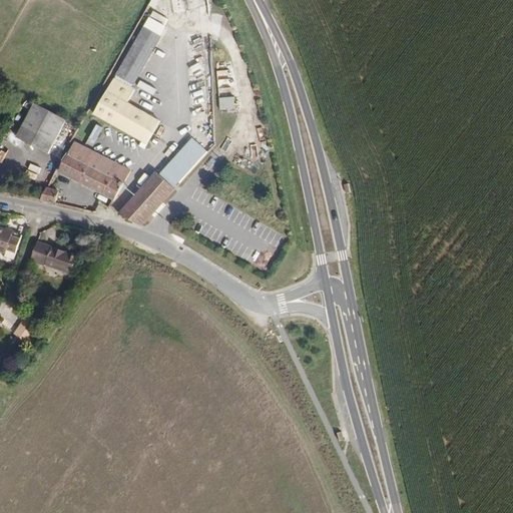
[(156,0),(148,0),(144,8),(150,12),(156,0)]
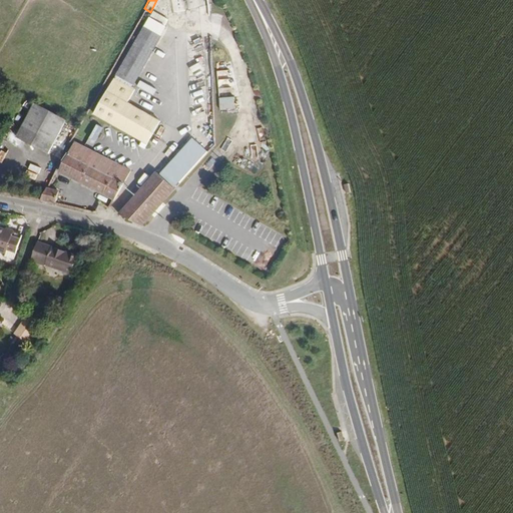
[(148,15),(145,21),(152,26),(156,20),(148,15)]
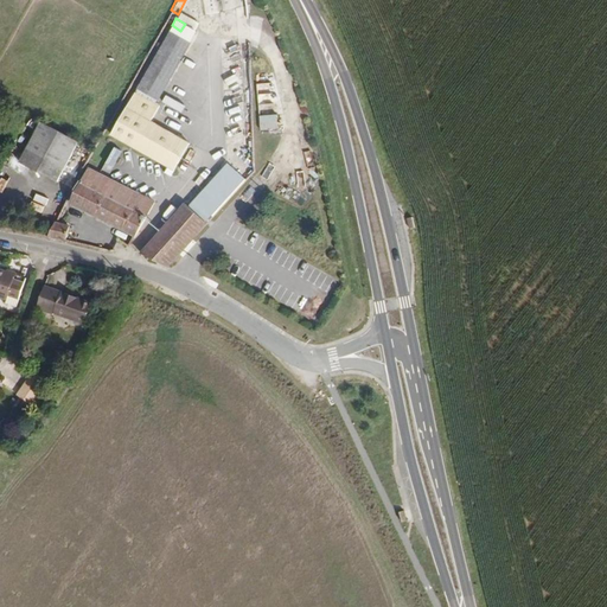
[(172,25),(171,29),(153,59),(135,90),(153,101),(190,36),(185,32),(189,26),(185,24),(180,31),(172,25)]
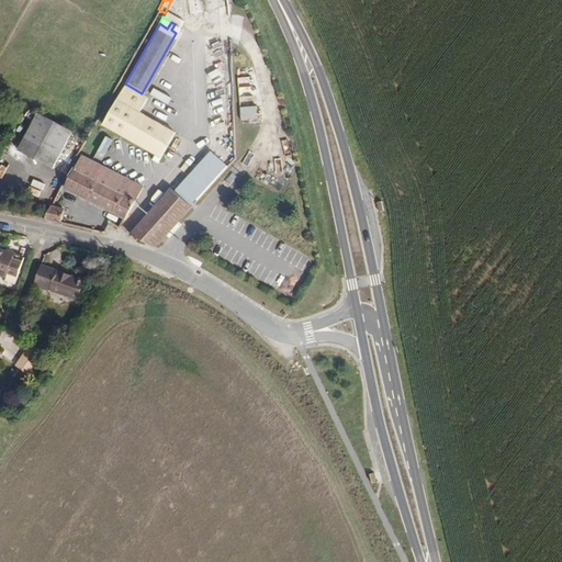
[(239,107),(255,107),(255,77),(238,77),(239,107)]
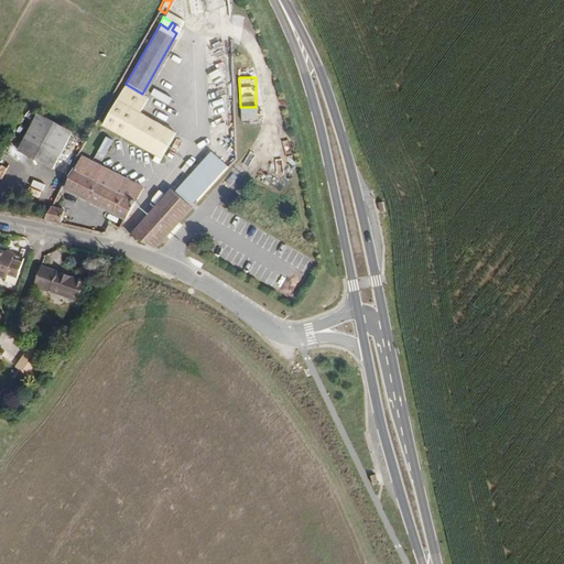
[(175,131),(140,110),(148,96),(142,94),(126,84),(102,123),(161,156),(175,131)]
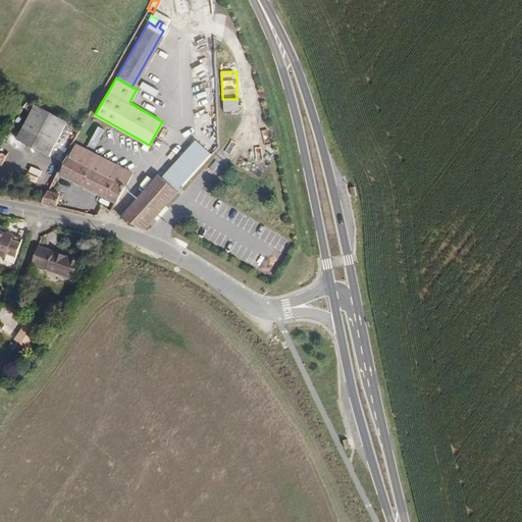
[(143,91),(159,98),(161,92),(158,90),(161,83),(148,77),(143,91)]
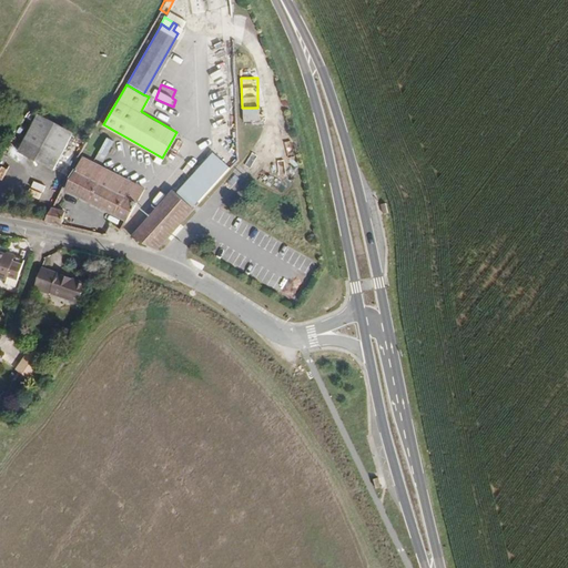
[(214,113),(219,137),(231,134),(226,111),(214,113)]
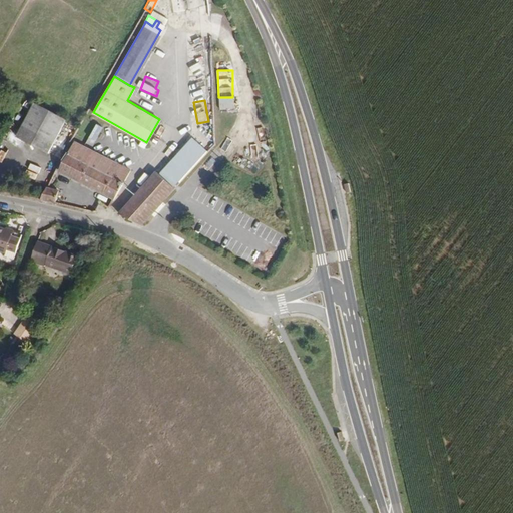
[(34,102),(16,135),(45,150),(54,155),(72,122),(34,102)]
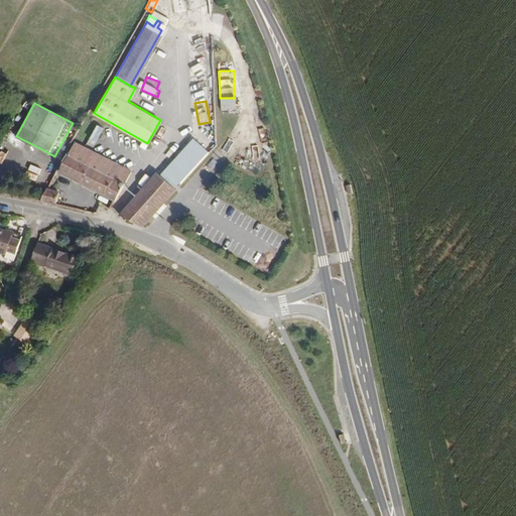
[(92,137),(97,140),(103,129),(98,126),(92,137)]
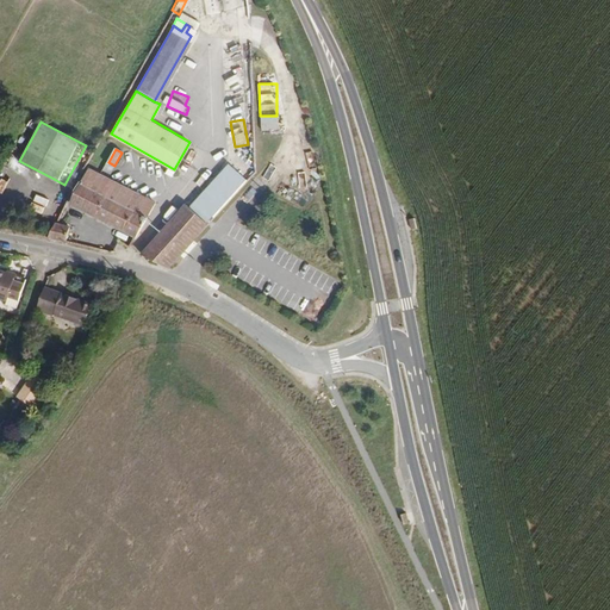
[(199,200),(217,216),(222,210),(249,178),(231,162),(199,200)]
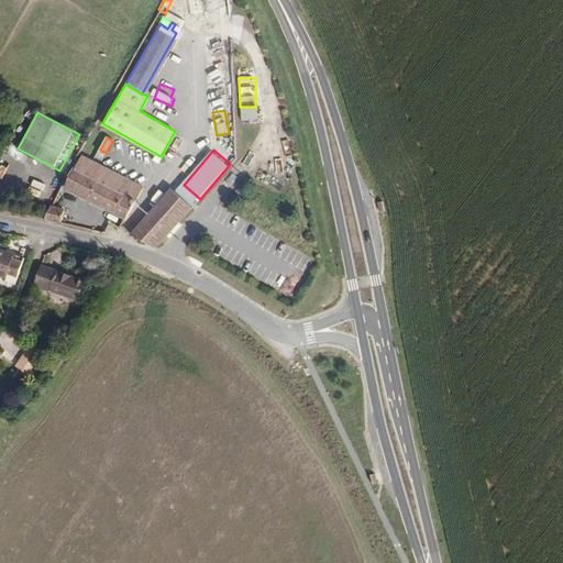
[(109,168),(79,152),(78,153),(96,163),(95,166),(107,172),(109,168)]
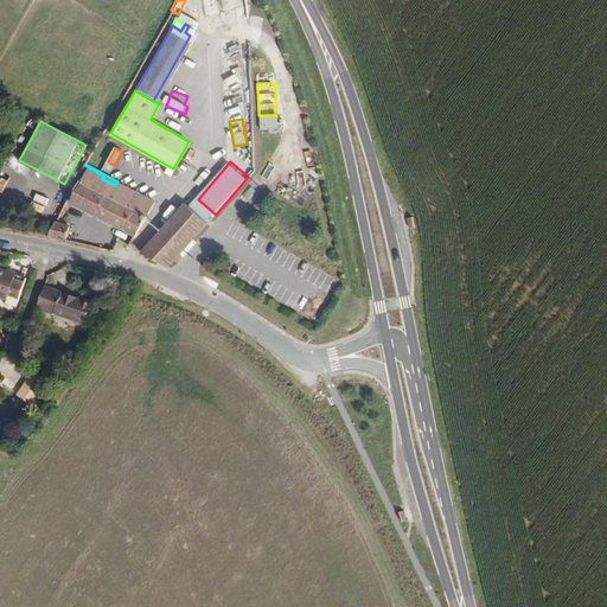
[(84,165),(68,198),(108,218),(132,231),(142,213),(136,211),(132,209),(109,196),(115,185),(102,179),(103,176),(84,165)]
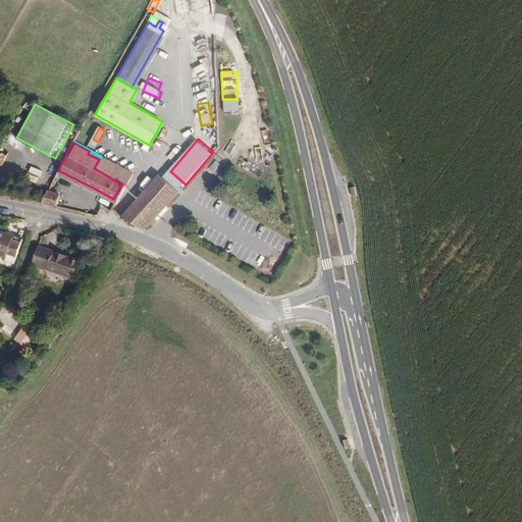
[(117,181),(122,184),(131,171),(101,156),(99,159),(104,162),(105,160),(113,164),(119,167),(113,179),(117,181)]
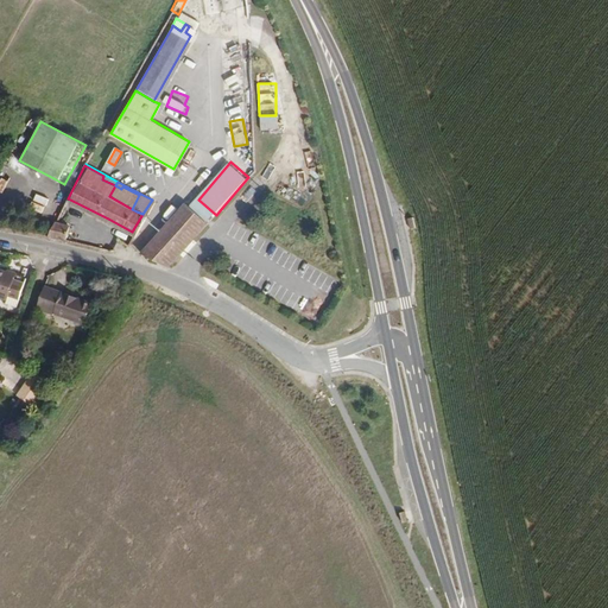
[(109,196),(132,209),(139,195),(132,191),(122,187),(121,189),(115,185),(109,196)]
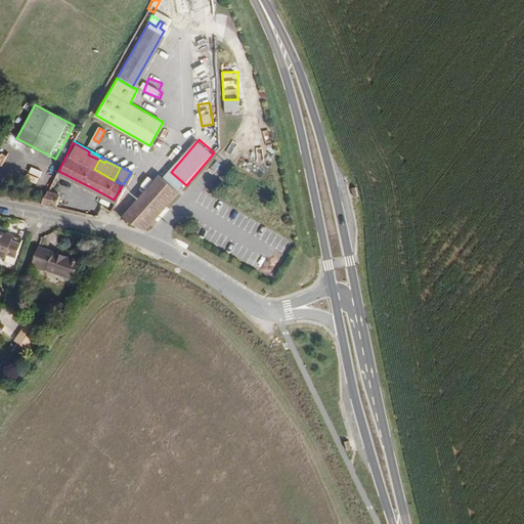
[(38,164),(31,182),(42,186),(49,168),(38,164)]
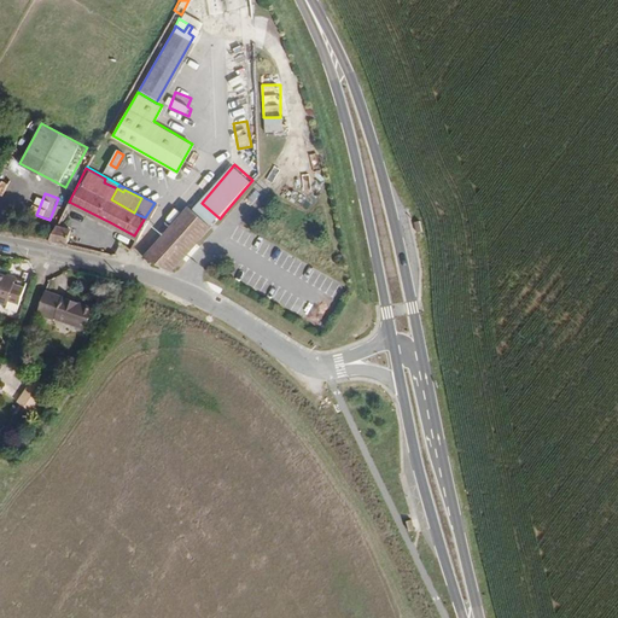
[(220,219),(202,203),(194,211),(213,227),(220,219)]
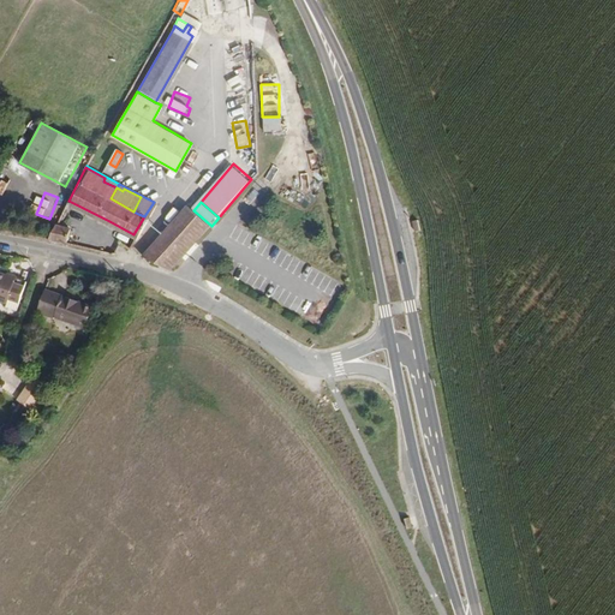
[(193,210),(189,207),(165,233),(143,257),(171,272),(212,226),(193,210)]
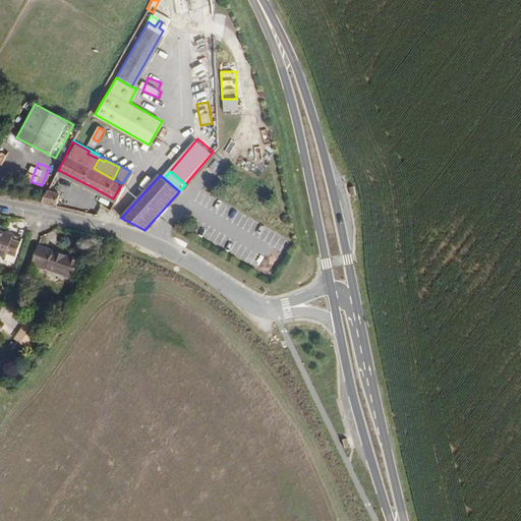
[(38,200),(54,204),(56,190),(45,188),(38,200)]
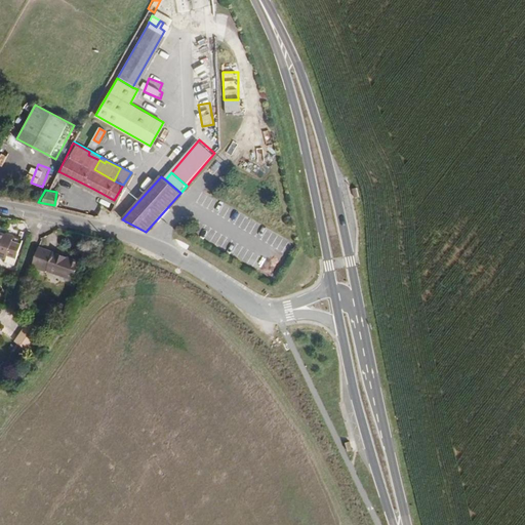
[(0,255),(6,257),(4,261),(14,266),(24,240),(6,232),(5,234),(0,232),(0,255)]
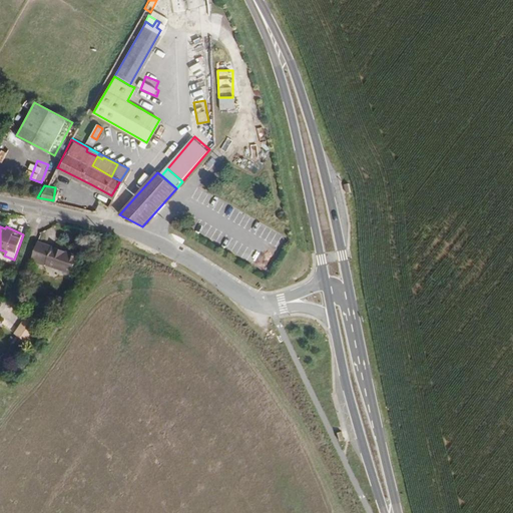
[(53,245),(35,240),(27,262),(65,276),(73,251),(53,245)]
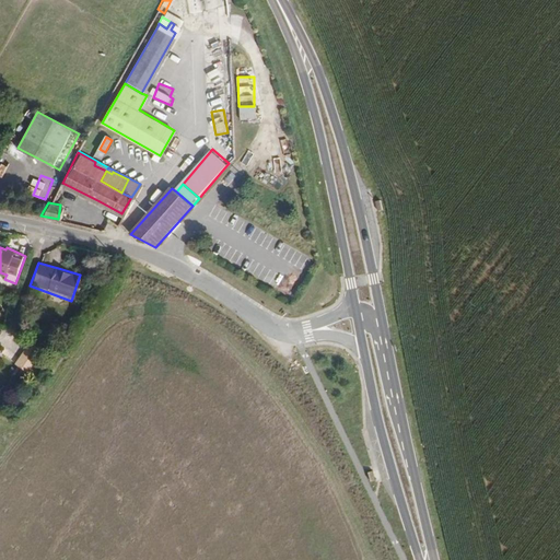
[(16,365),(27,372),(35,358),(24,351),(16,365)]
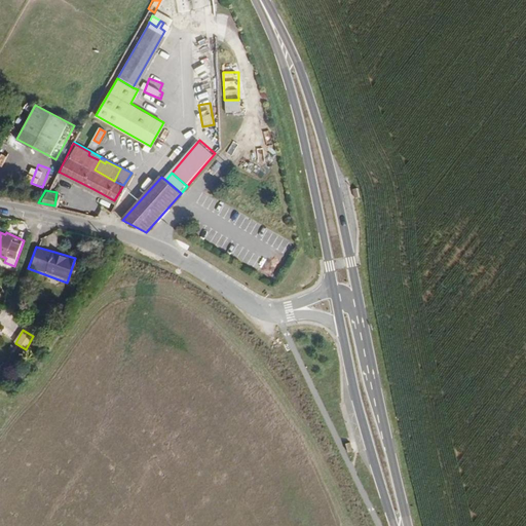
All buildings are outlined.
